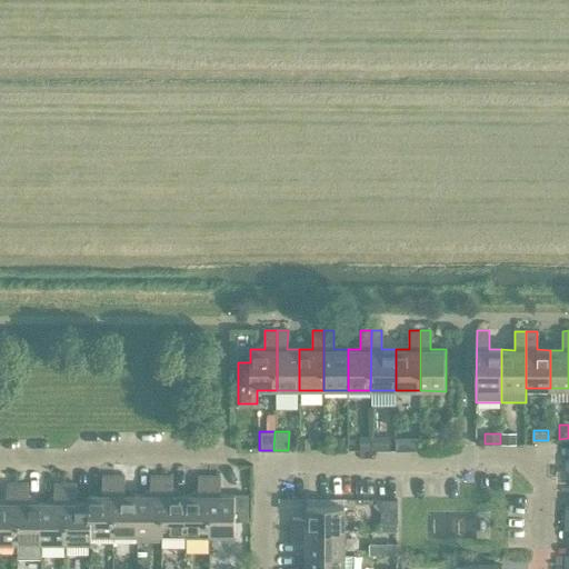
[(516,433),(501,433),(501,443),(516,443),(516,433)]
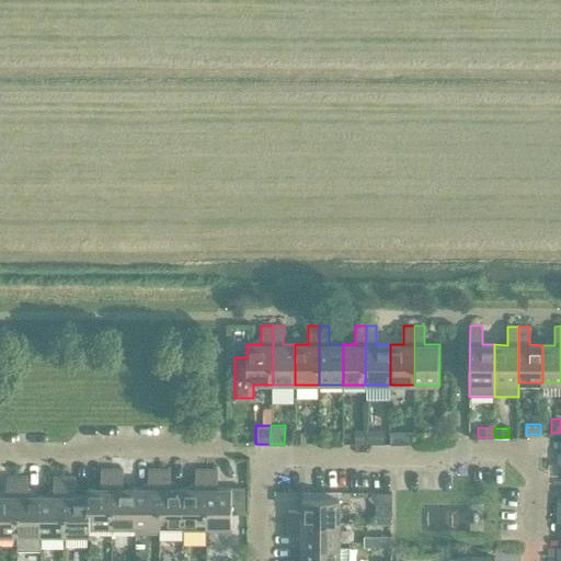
[(365,430),(355,430),(355,443),(365,443),(365,430)]
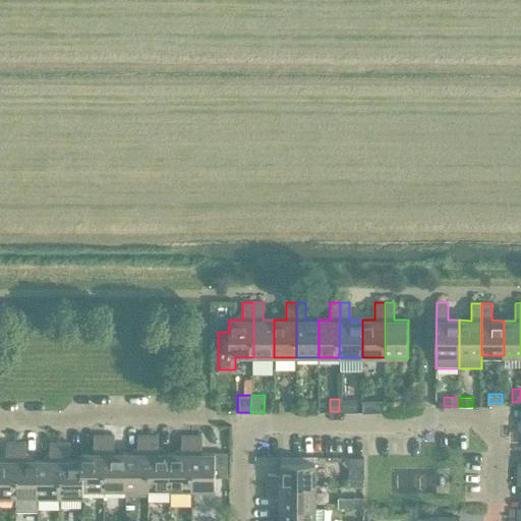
[(356,399),(340,399),(340,411),(356,411),(356,399)]
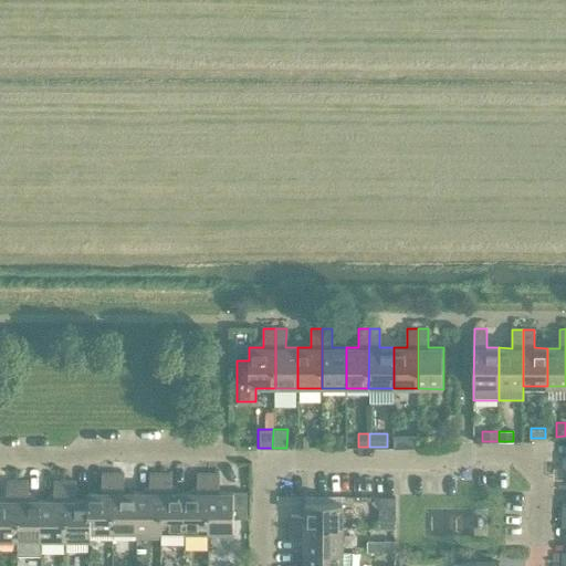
[(308,436),(296,436),(296,447),(308,447),(308,436)]
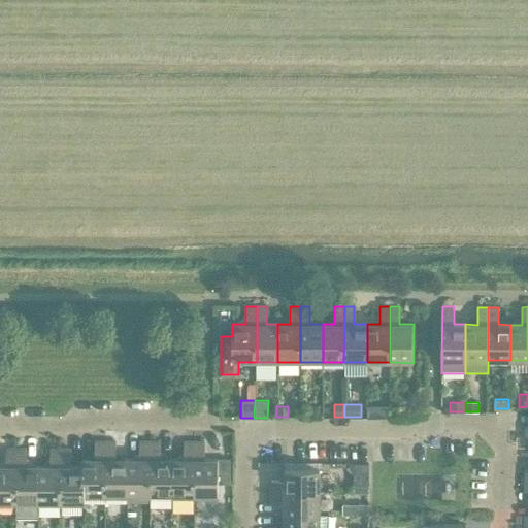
[(86,497),(105,497),(105,440),(96,440),(96,459),(81,459),(81,465),(84,465),(84,497),(86,497)]
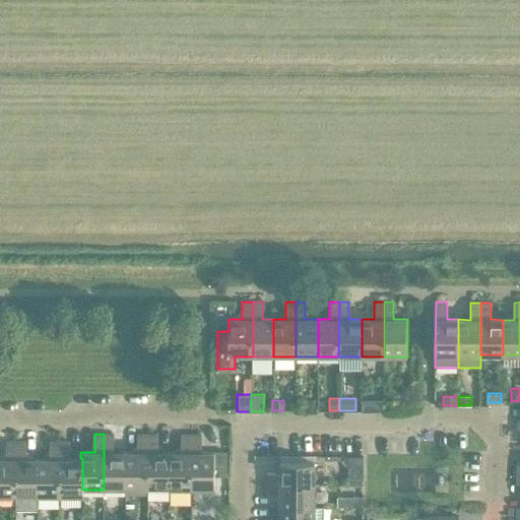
[(104,490),(125,490),(126,450),(115,450),(115,434),(104,434),(104,490)]
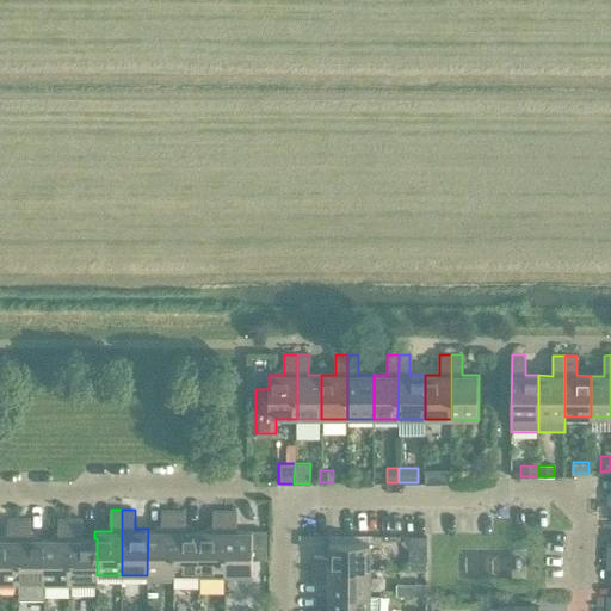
[(147,575),(173,575),(173,510),(162,510),(162,529),(148,529),(147,575)]
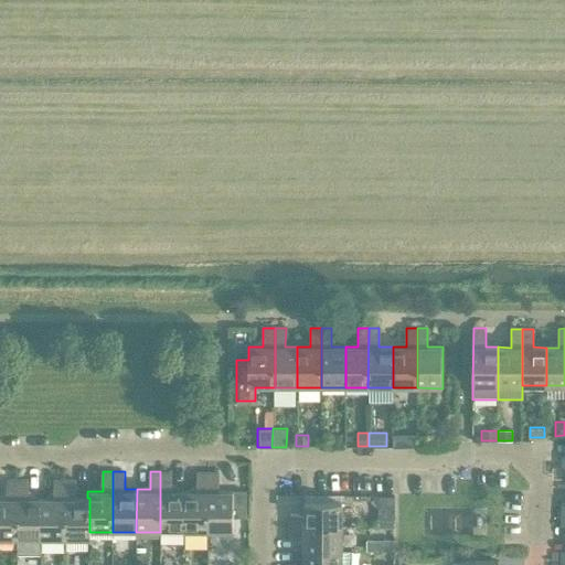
[(160,532),(184,533),(184,490),(172,490),(172,471),(160,471),(160,532)]
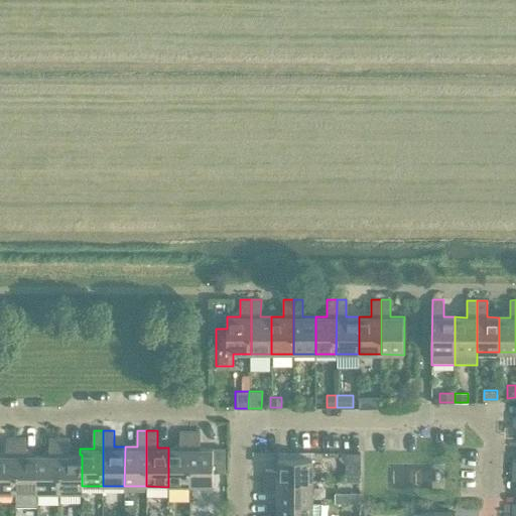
[(168,487),(190,487),(190,430),(179,430),(179,447),(168,447),(168,487)]
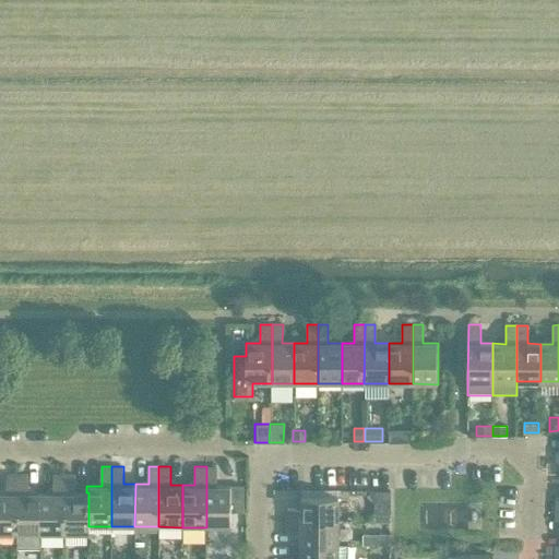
[(206,466),(206,527),(232,527),(232,512),(245,512),(245,486),(218,486),(218,466),(206,466)]
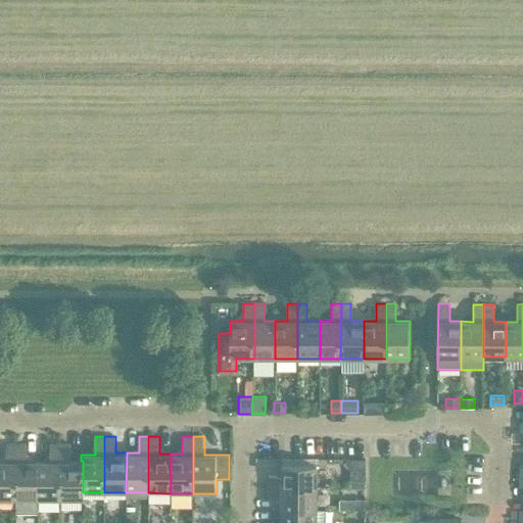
[(0,461),(0,500),(16,501),(16,443),(6,443),(6,461),(0,461)]
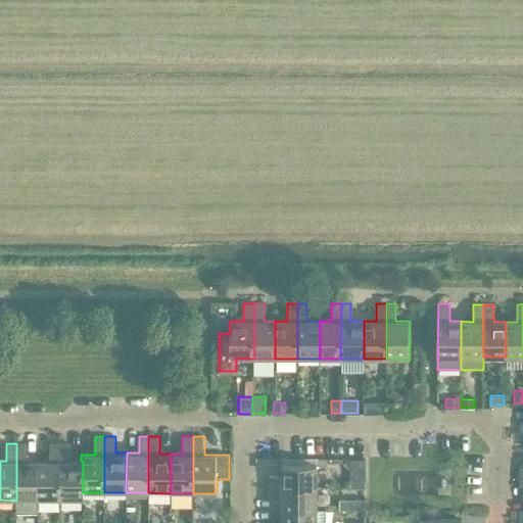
[(38,513),(38,501),(38,460),(27,460),(27,443),(16,443),(16,501),(16,513),(38,513)]
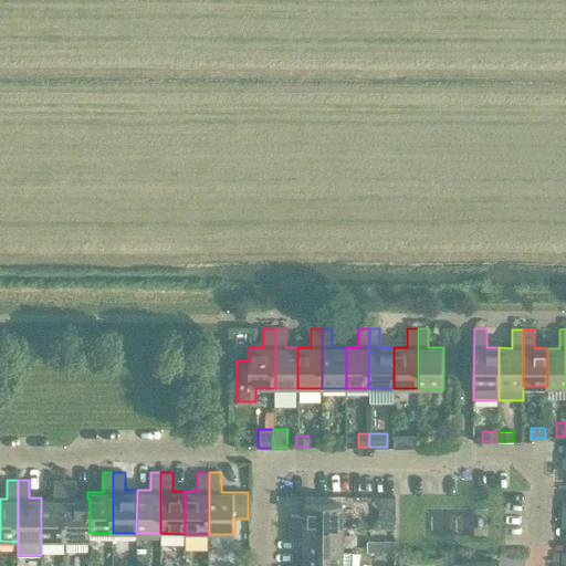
[(41,542),(65,542),(65,480),(54,480),(54,498),(41,498),(41,542)]
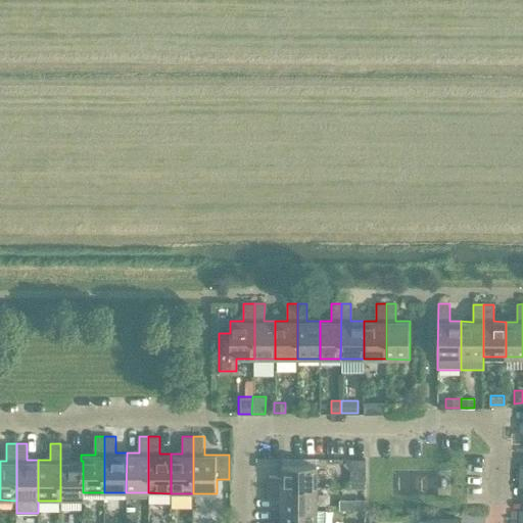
[(60,443),(60,501),(85,501),(85,492),(83,492),(83,461),(81,461),(72,461),(72,443),(60,443)]
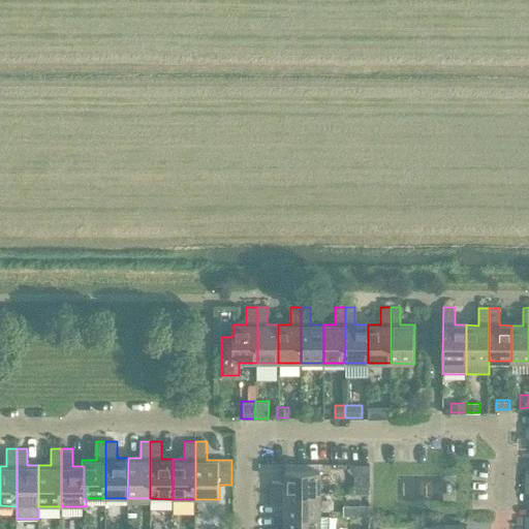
[(272,493),(321,493),(321,470),(285,470),(285,481),(272,481),(272,493)]
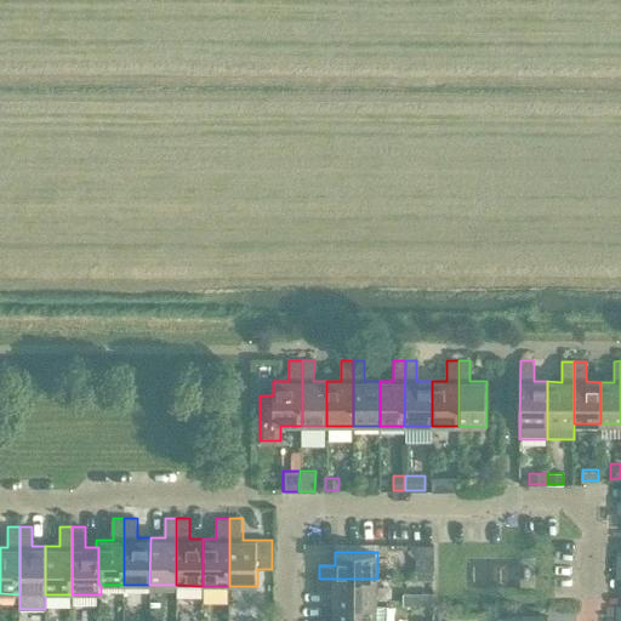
[(376,604),(377,579),(319,579),(319,592),(335,592),(335,604),(376,604)]
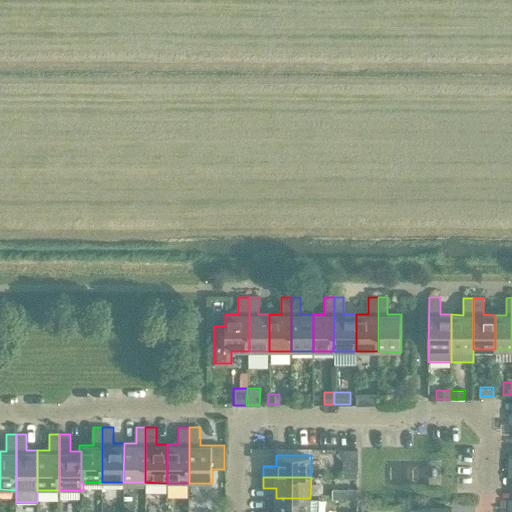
[(310,511),(310,498),(276,498),(276,508),(263,508),(262,511),(310,511)]
